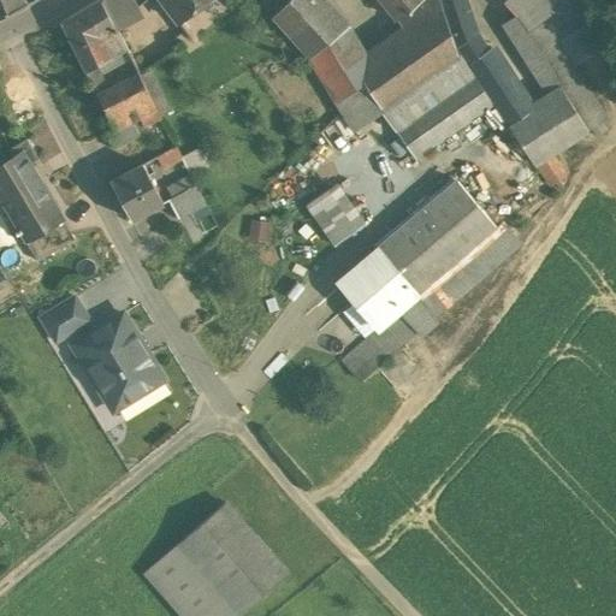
[(0,0),(0,17),(24,6),(21,0),(0,0)]
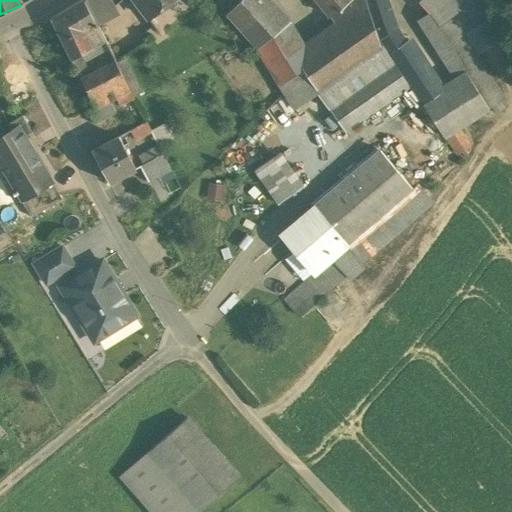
[(82,0),(51,19),(71,59),(79,54),(103,42),(97,29),(82,0)]
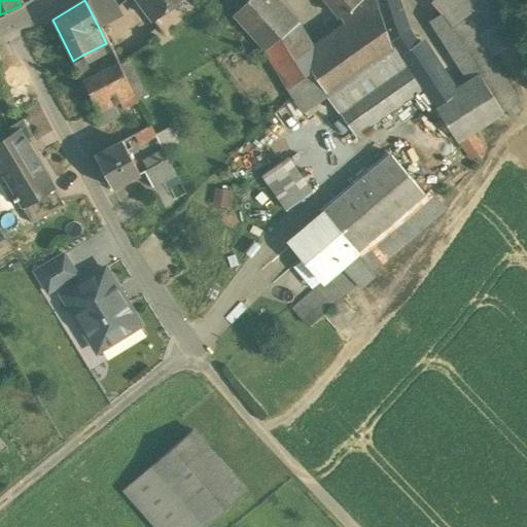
[(114,0),(84,0),(100,30),(124,18),(114,0)]
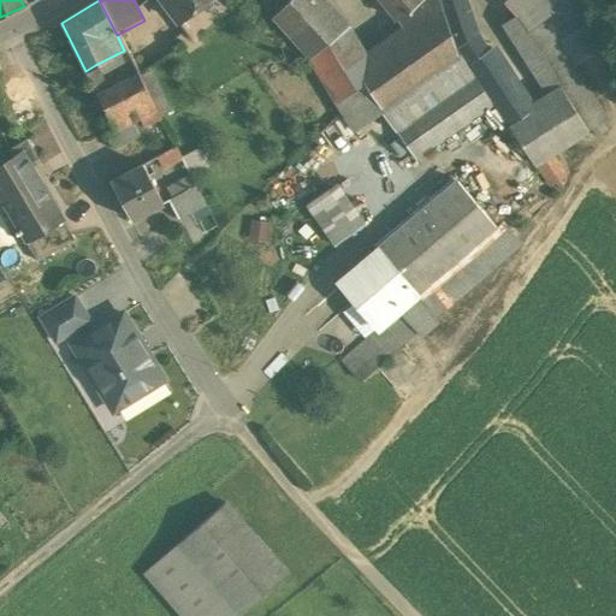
[(160,0),(178,24),(209,0),(160,0)]
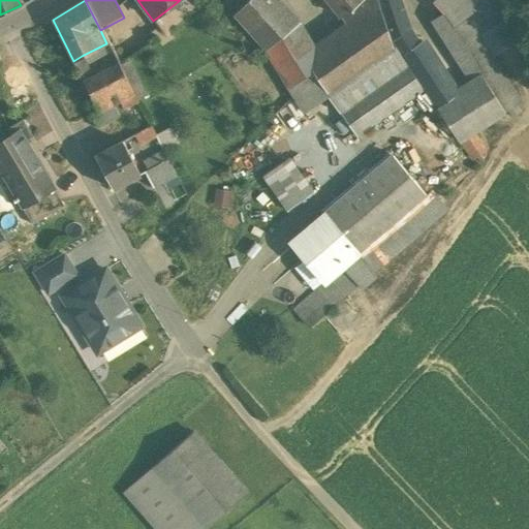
[(229,0),(238,9),(245,0),(229,0)]
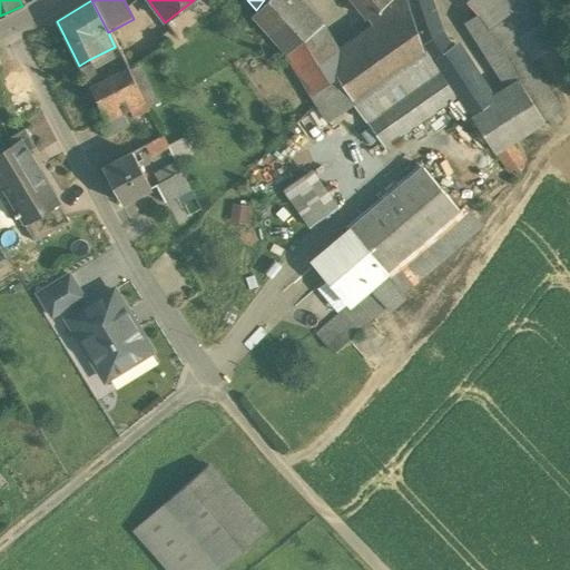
[(355,104),(328,66),(290,8),(298,0),(267,0),(252,18),(285,57),(327,124),(354,105),(355,104)]
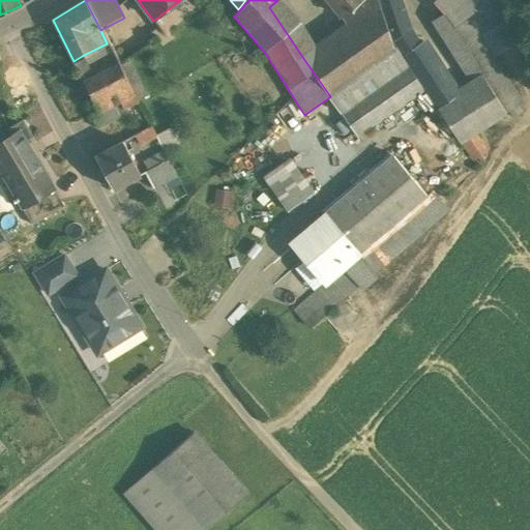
[(381,7),(378,0),(363,0),(340,19),(349,30),(305,61),(330,96),(329,97),(341,114),(414,63),(408,53),(394,36),(388,25),(386,17),(381,7)]
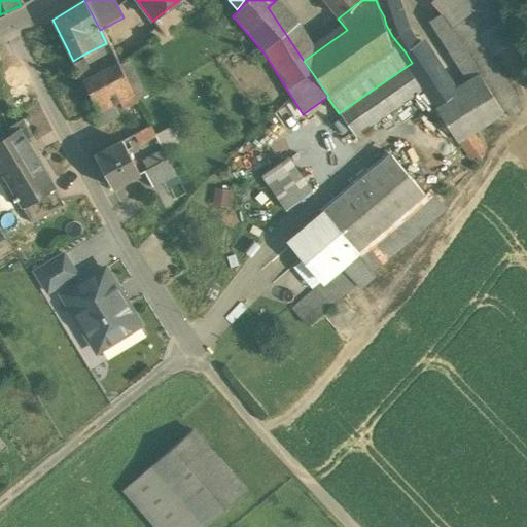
[(322,0),(338,19),(361,0),(322,0)]
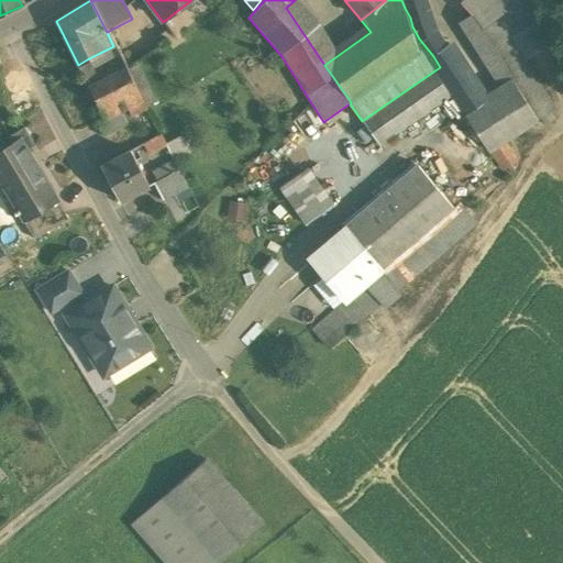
[(401,0),(405,8),(410,18),(412,26),(419,39),(433,56),(449,46),(439,30),(427,0),(401,0)]
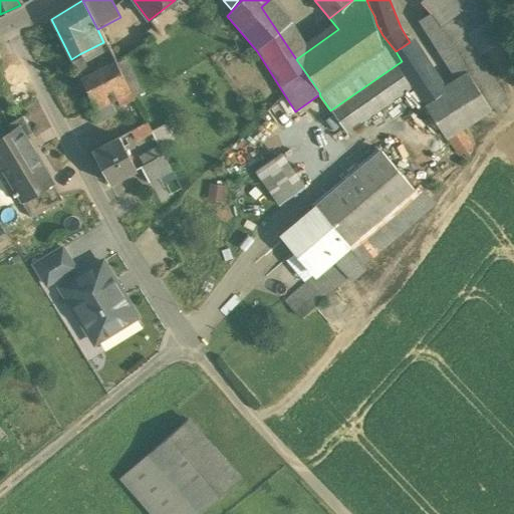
[(417,0),(413,3),(424,18),(431,13),(421,2),(418,0),(417,0)]
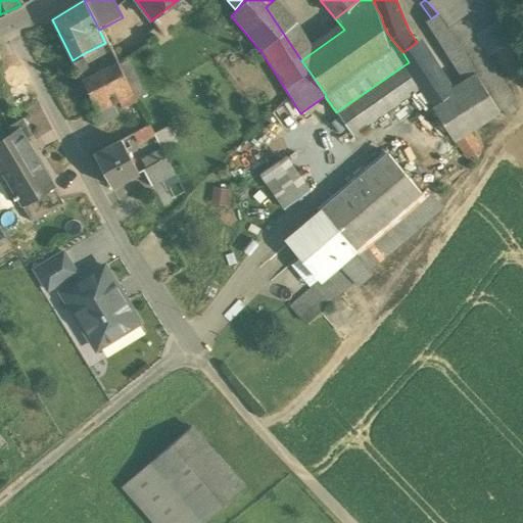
[(438,13),(448,27),(483,3),(481,0),(430,0),(428,2),(438,13)]
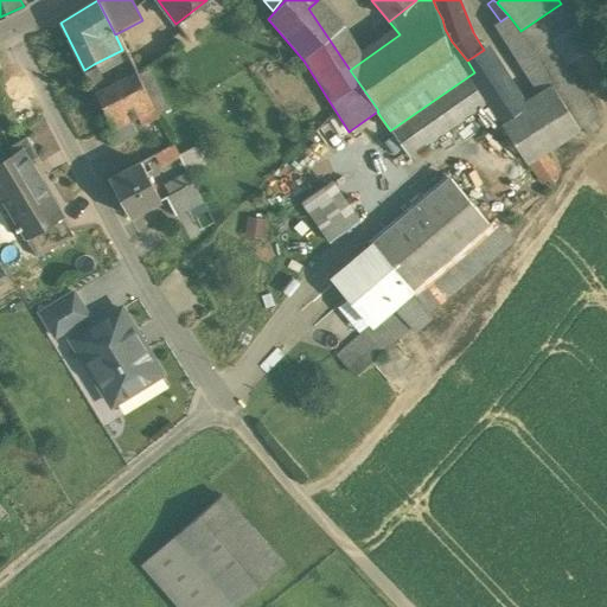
[(535,52),(551,42),(550,40),(600,13),(593,0),(558,0),(561,4),(521,31),(535,52)]
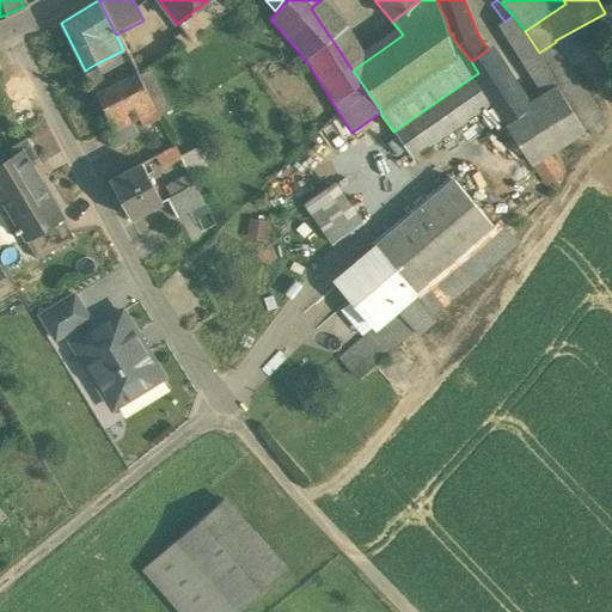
[(611,28),(605,13),(555,41),(556,42),(571,66),(577,62),(611,44),(611,28)]
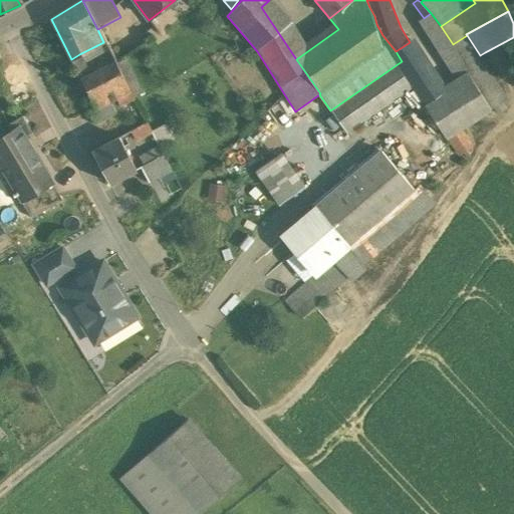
[(419,22),(455,78),(469,69),(453,44),(441,26),(431,13),(424,18),(419,22)]
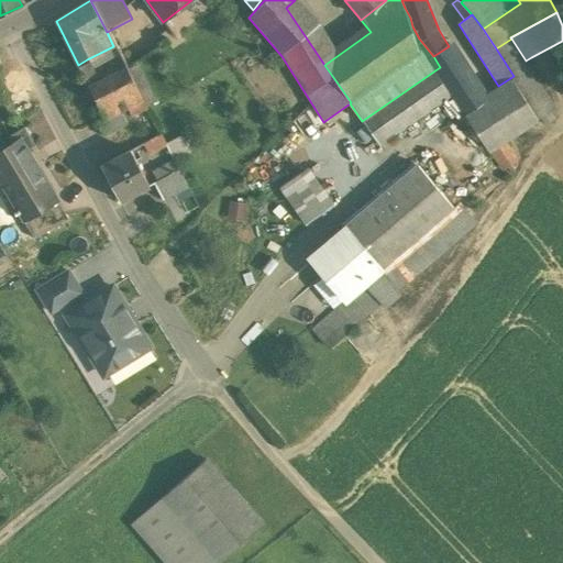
[(496,48),(514,76),(529,66),(526,61),(511,39),(496,48)]
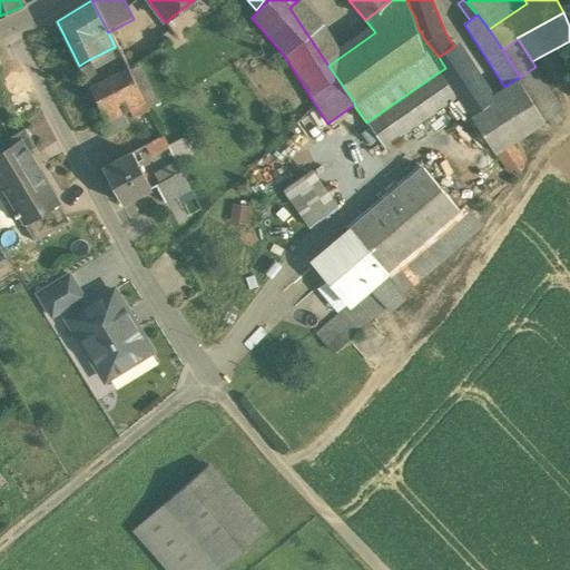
[(439,57),(445,68),(463,94),(477,114),(490,105),(490,96),(494,94),(459,42),(454,47),(439,57)]
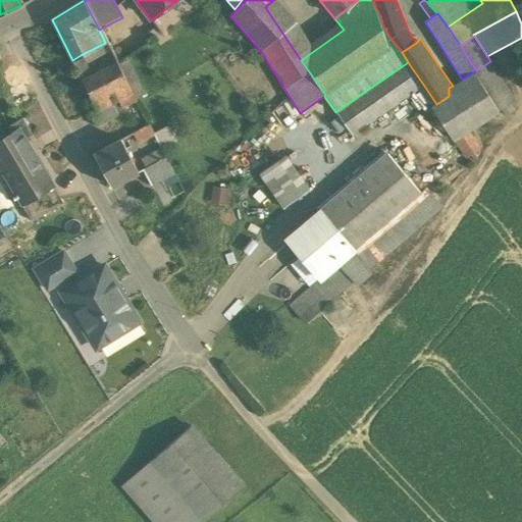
[(109,51),(105,43),(81,55),(86,64),(109,51)]
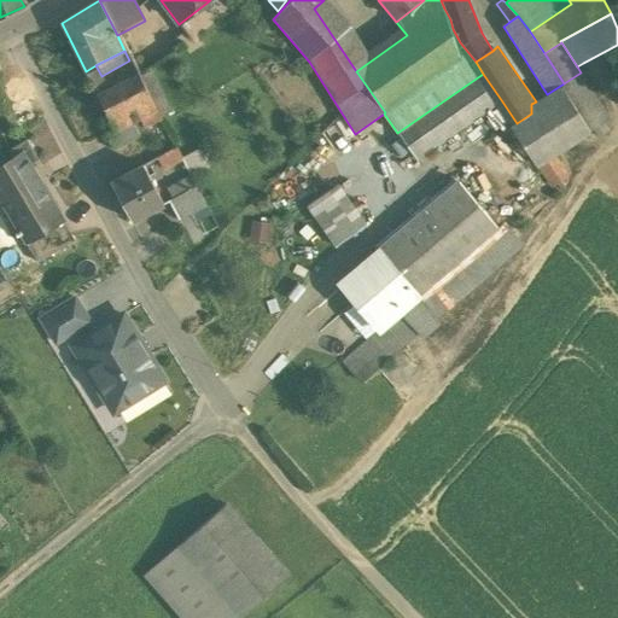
[(547,94),(536,101),(531,104),(531,114),(517,123),(544,163),(557,156),(617,116),(583,63),(577,66),(581,73),(564,83),(547,94)]
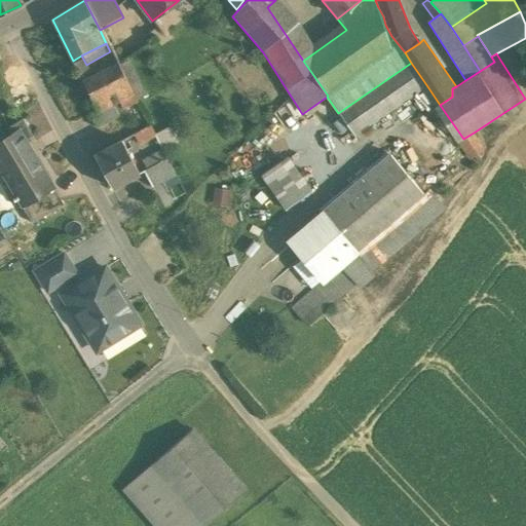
[(86,65),(81,55),(73,61),(84,83),(94,78),(86,65)]
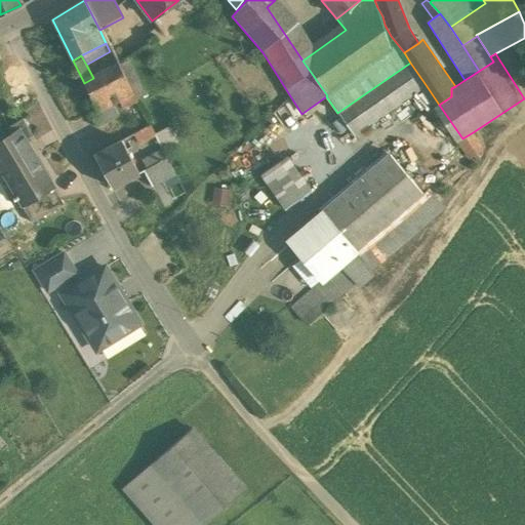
[(355,136),(427,86),(410,63),(337,113),(355,136)]
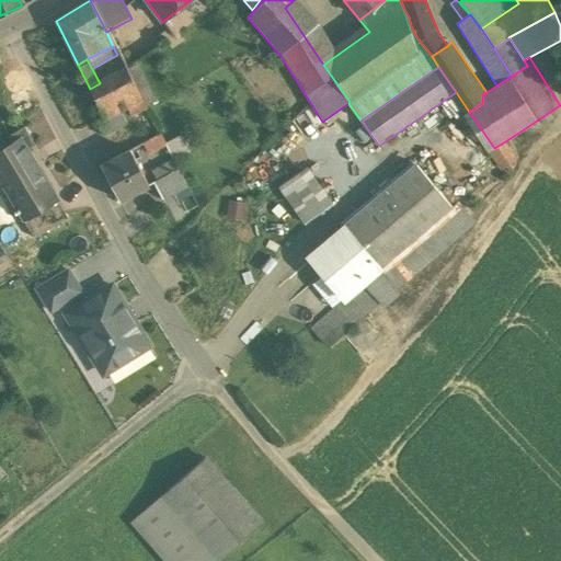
[(100,83),(90,89),(104,117),(105,119),(118,112),(128,106),(133,115),(146,109),(141,101),(135,90),(125,68),(100,83)]
